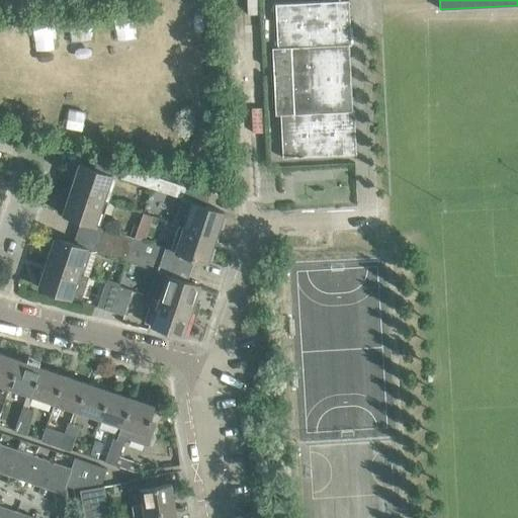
[(351,110),(348,46),(350,46),(348,1),(274,4),(276,48),(271,48),(274,114),(279,114),(281,158),(355,155),(353,110),(351,110)]
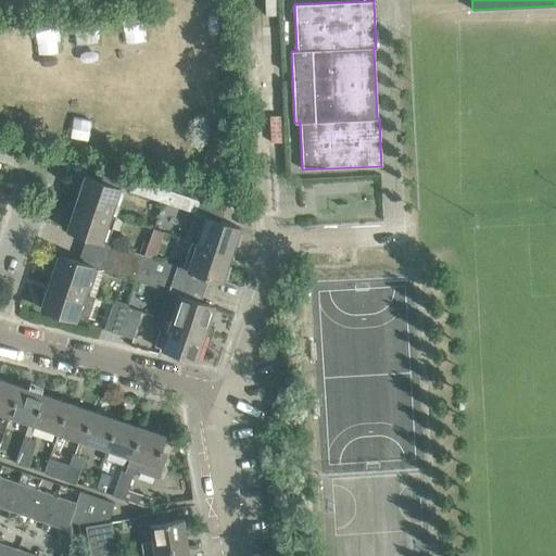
[(114,203),(119,188),(162,202),(166,190),(128,180),(129,177),(104,168),(100,181),(84,176),(75,203),(110,215),(115,216),(118,205),(114,203)]
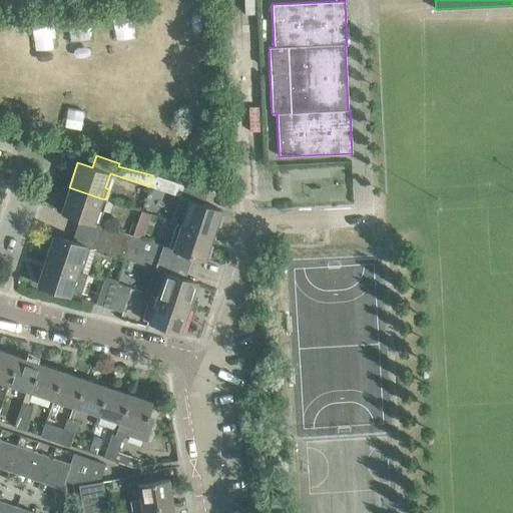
[(153,175),(149,186),(188,199),(180,224),(212,235),(221,210),(203,204),(208,188),(184,182),(183,185),(153,175)]
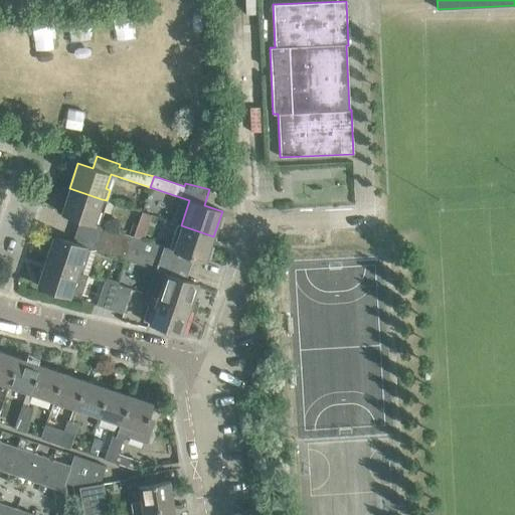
[(69,188),(61,213),(79,219),(75,230),(129,248),(133,236),(94,223),(99,209),(110,213),(114,202),(107,200),(102,199),(69,188)]
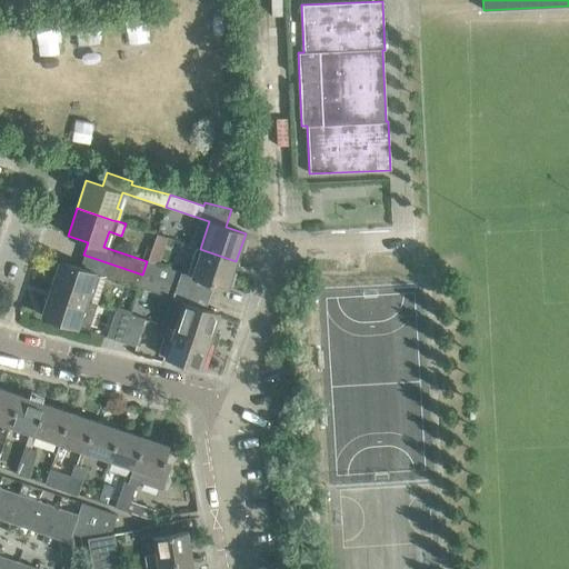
[(197,260),(191,276),(147,261),(142,275),(209,296),(212,283),(227,288),(236,261),(200,249),(196,247),(191,259),(197,260)]
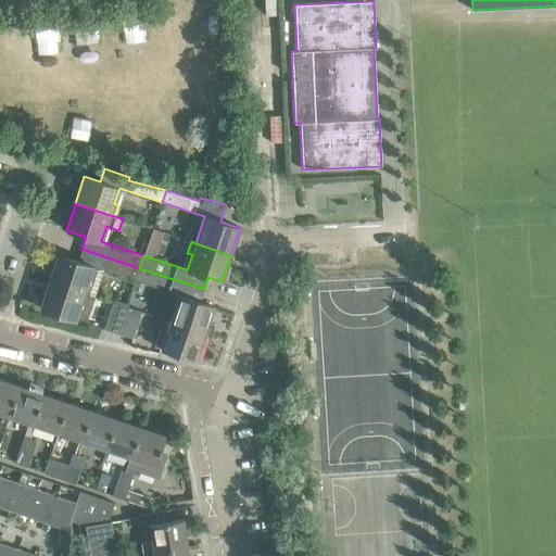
[(102,269),(135,280),(139,268),(81,249),(78,261),(58,254),(49,281),(84,293),(92,266),(102,269)]
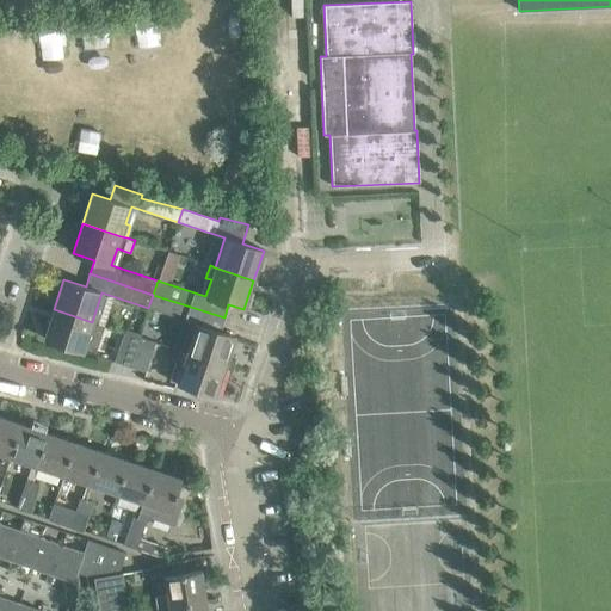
[(372,289),(372,285),(371,279),(359,279),(360,290),(372,289)]
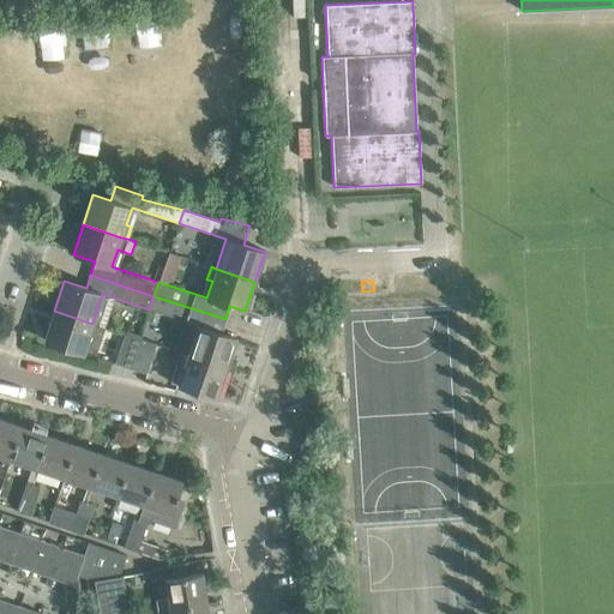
[(149,309),(197,325),(187,355),(226,368),(236,338),(221,333),(226,319),(154,296),(149,309)]
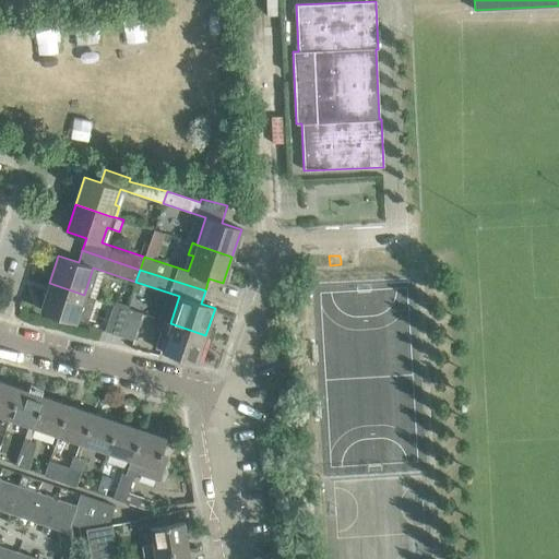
[(84,295),(49,283),(39,310),(75,321),(84,295)]
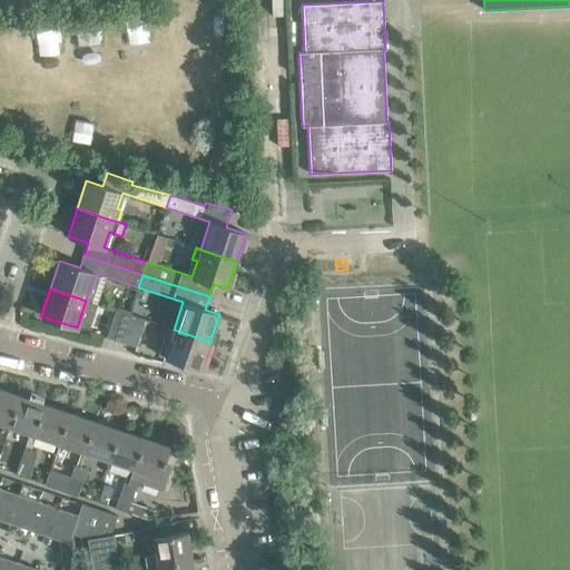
[(115,310),(115,311),(106,337),(120,343),(129,315),(115,310)]
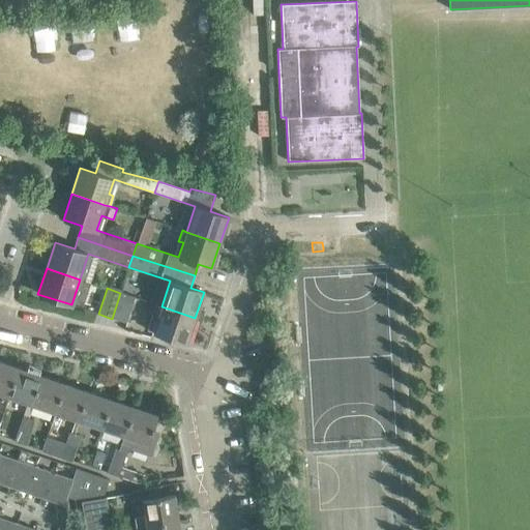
[(135,297),(120,293),(112,319),(126,323),(135,297)]
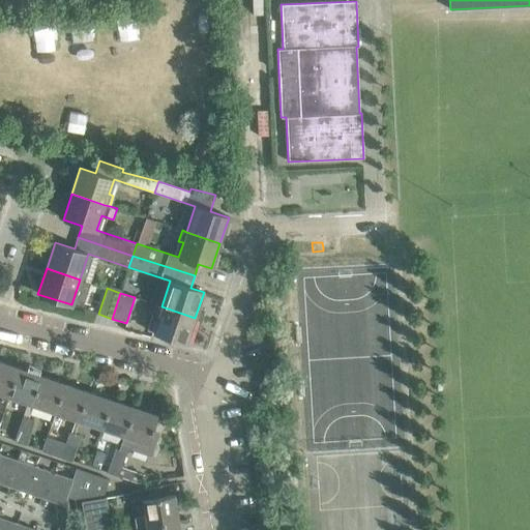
[(194,323),(195,318),(162,306),(155,304),(147,330),(186,343),(194,323)]
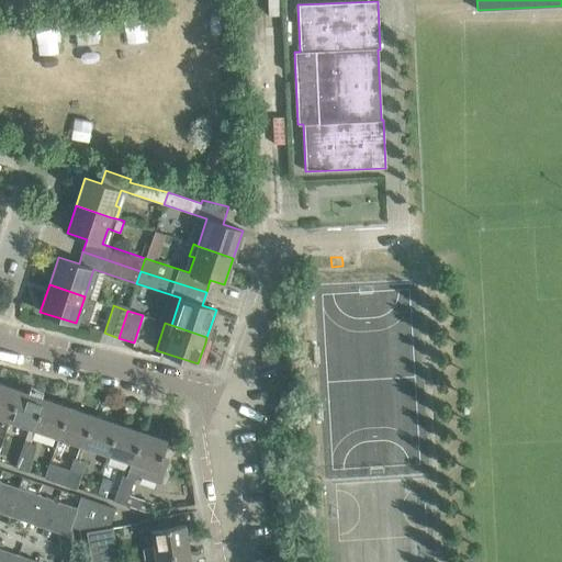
[(19,390),(0,383),(0,417),(9,420),(19,390)]
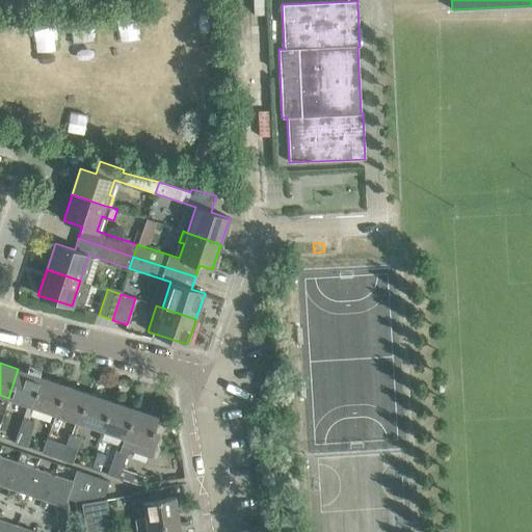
[(31,405),(42,377),(18,369),(8,398),(31,405)]
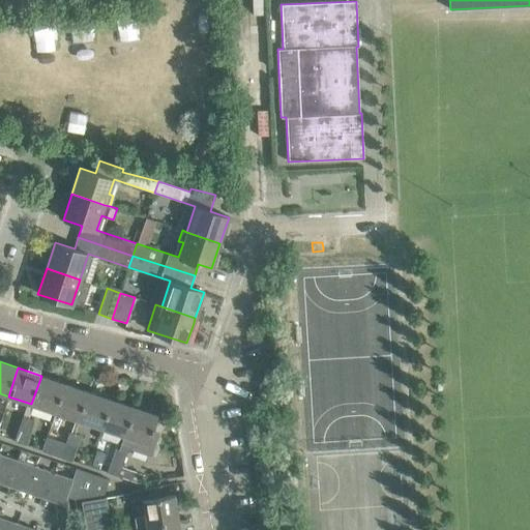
[(64,384),(41,376),(31,404),(55,412),(64,384)]
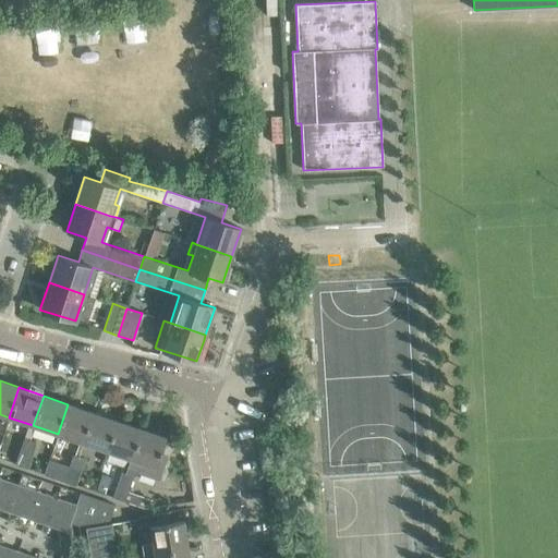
[(83,443),(93,412),(68,404),(58,434),(83,443)]
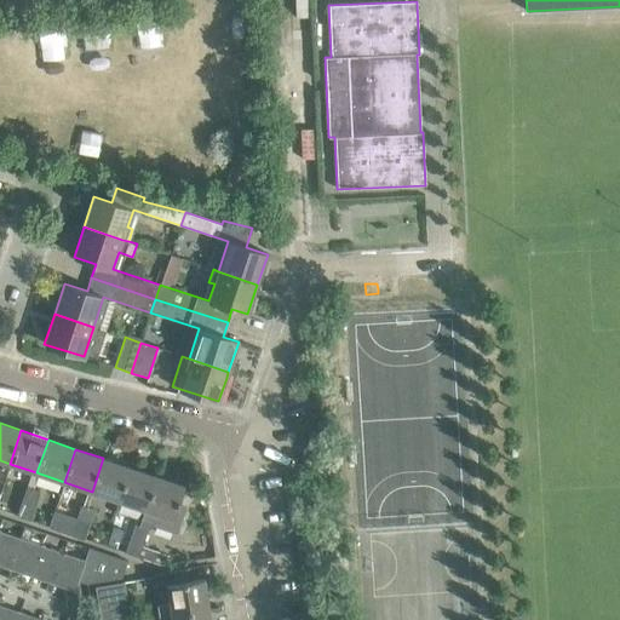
[(130,468),(103,458),(92,492),(119,500),(130,468)]
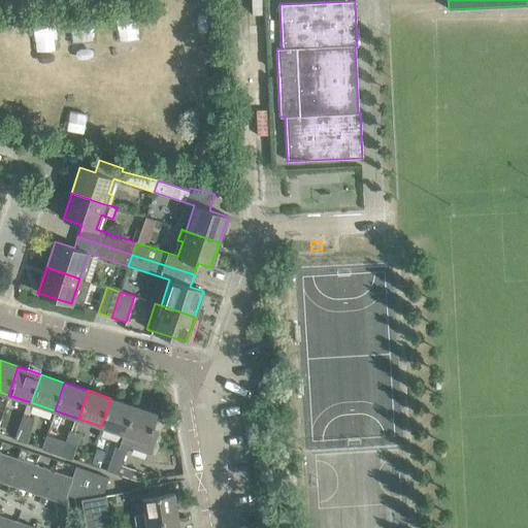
[(125,434),(134,406),(110,398),(101,426),(125,434)]
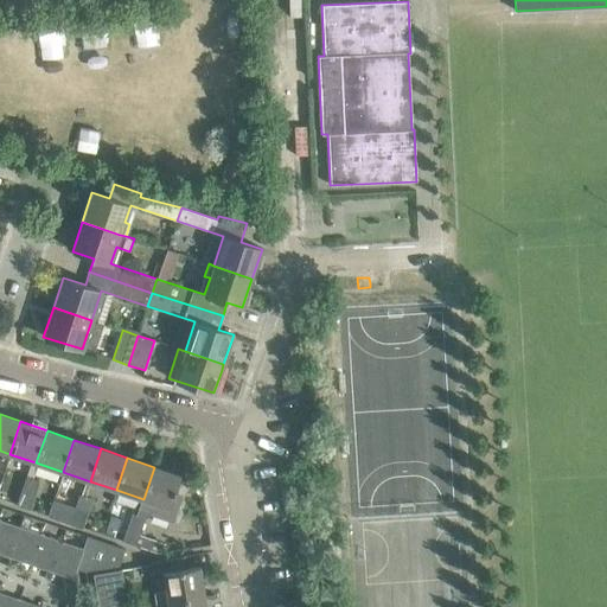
[(180,475),(154,467),(144,499),(170,509),(180,475)]
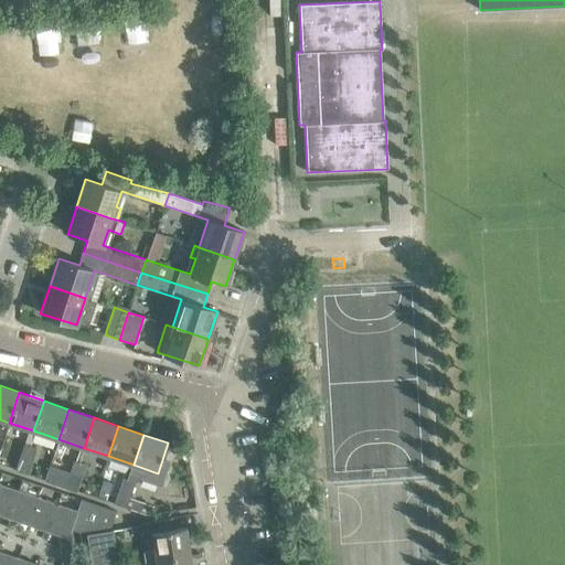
[(24,443),(20,456),(32,460),(36,447),(24,443)]
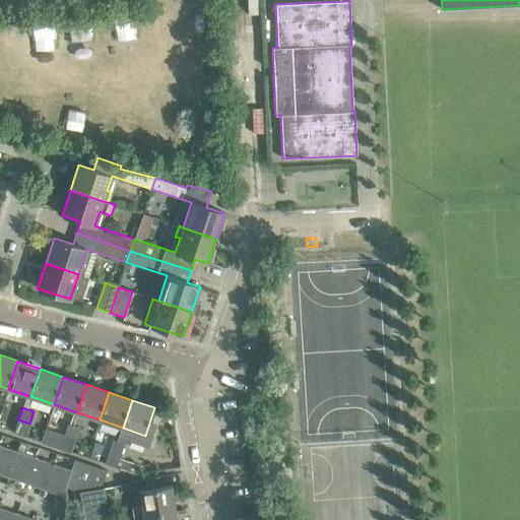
[(29,424),(18,419),(13,432),(24,436),(29,424)]
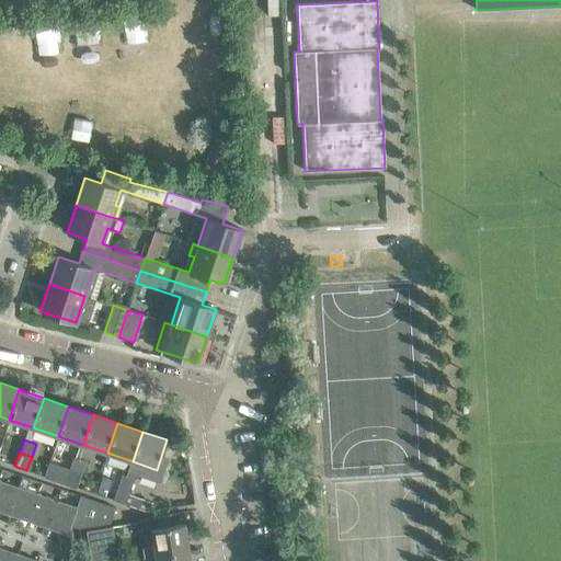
[(73,456),(69,469),(81,473),(86,460),(73,456)]
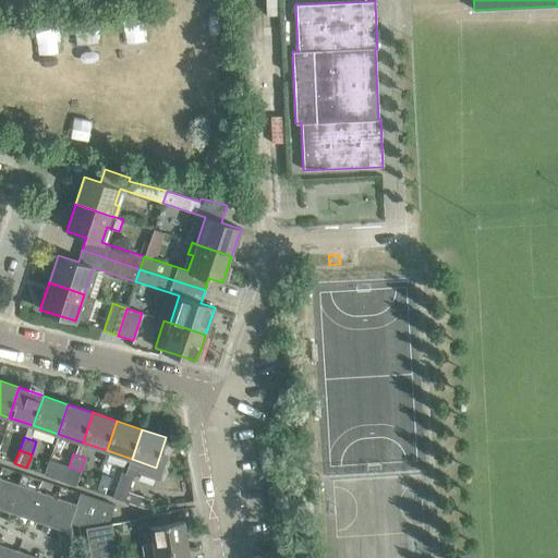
[(81,471),(69,466),(63,481),(75,485),(81,471)]
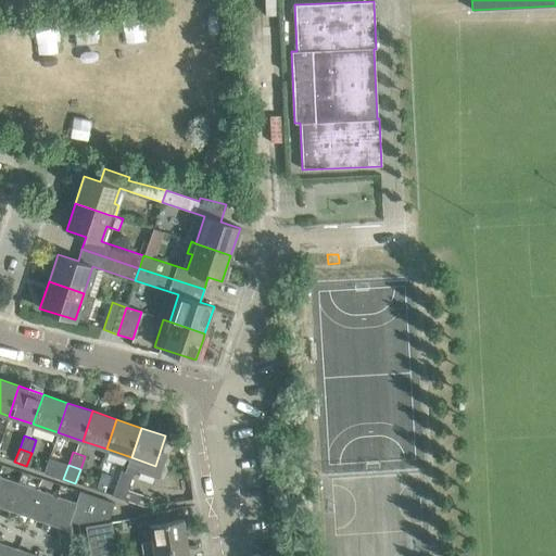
[(125,471),(121,470),(116,482),(128,487),(133,474),(125,471)]
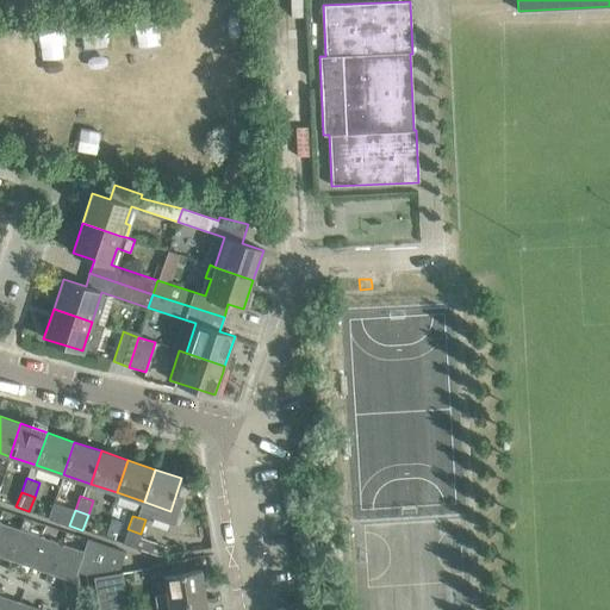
[(0,556),(8,559),(19,529),(0,522),(0,556)]
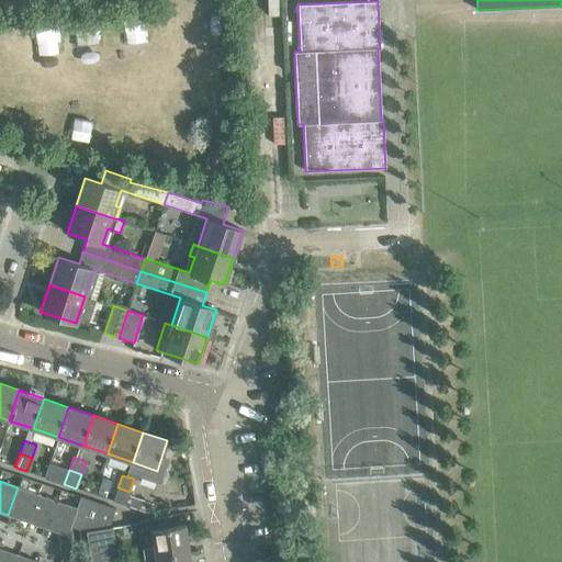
[(101,483),(94,499),(103,503),(109,486),(101,483)]
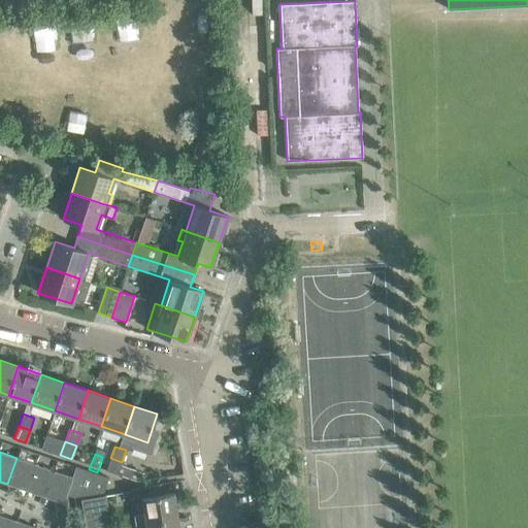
[(7,484),(26,491),(34,464),(17,458),(7,484)]
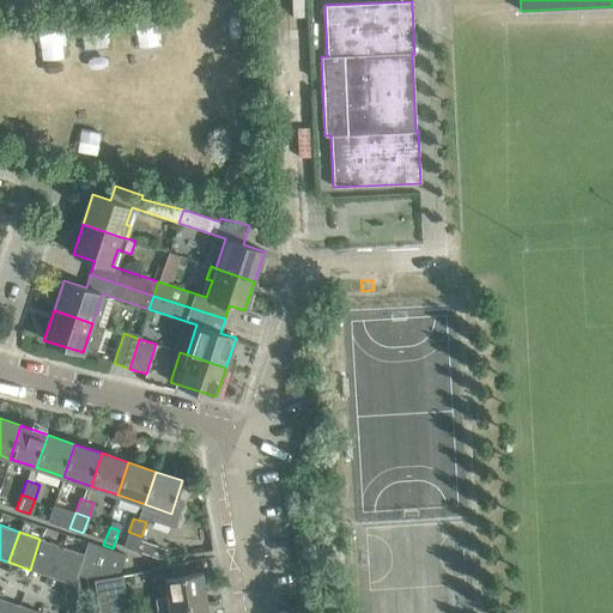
[(123,547),(137,551),(141,536),(128,532),(123,547)]
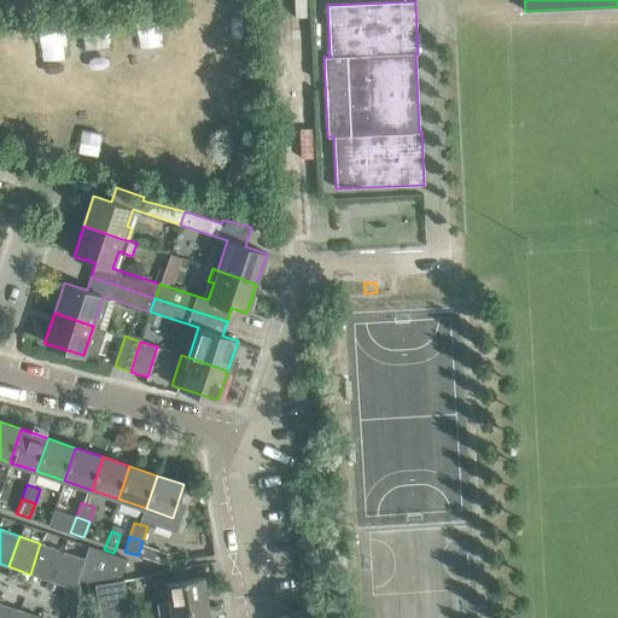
[(63,551),(40,543),(30,575),(52,582),(63,551)]
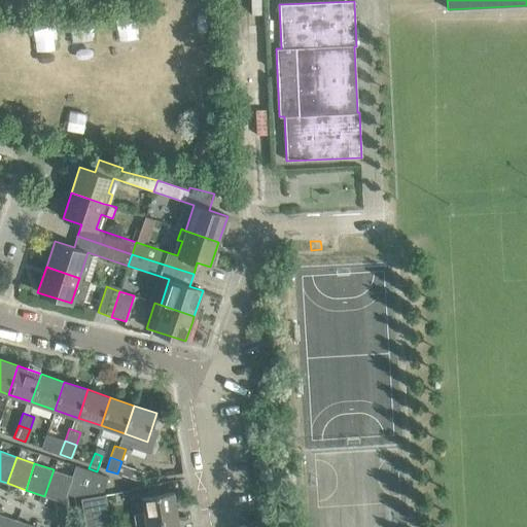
[(75,466),(72,476),(66,494),(75,496),(103,492),(108,478),(75,466)]
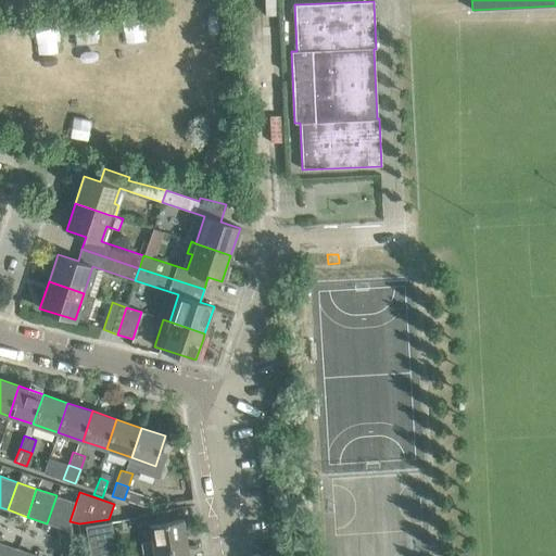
[(70,521),(76,502),(57,495),(47,523),(66,530),(70,521)]
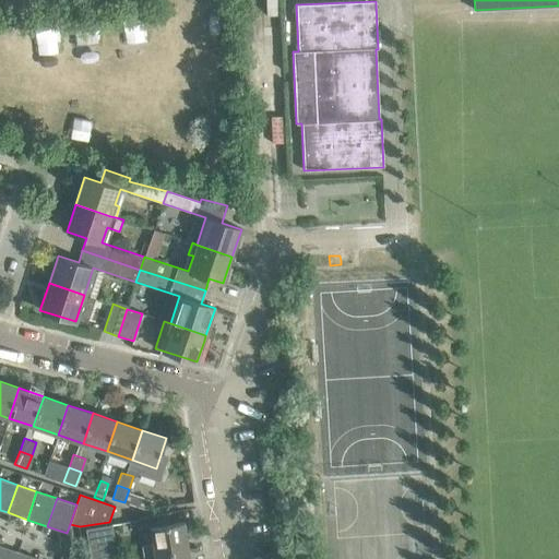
[(183,522),(171,524),(169,513),(137,519),(139,530),(150,527),(152,545),(141,547),(142,556),(188,548),(183,522)]
